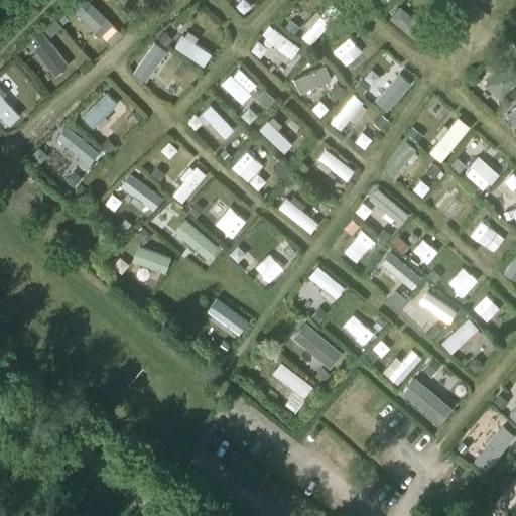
[(86,0),(76,0),(70,7),(96,32),(101,37),(112,26),(106,21),(107,21),(86,0)]
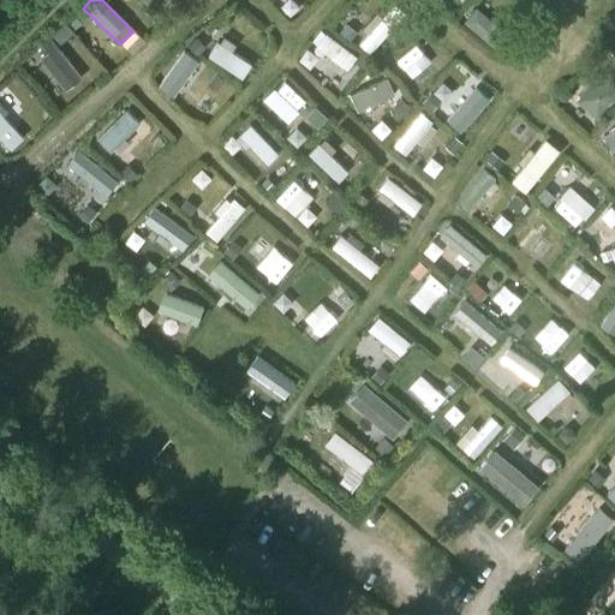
[(478,9),(469,22),(508,54),(519,40),(478,9)]
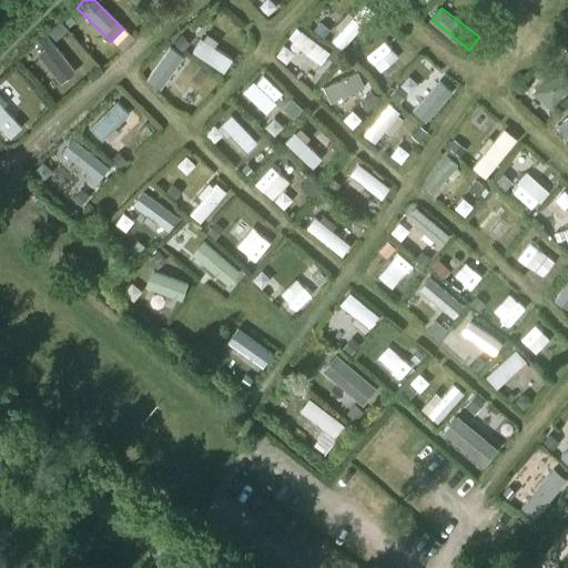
[(60,23),(48,34),(56,42),(67,31),(60,23)]
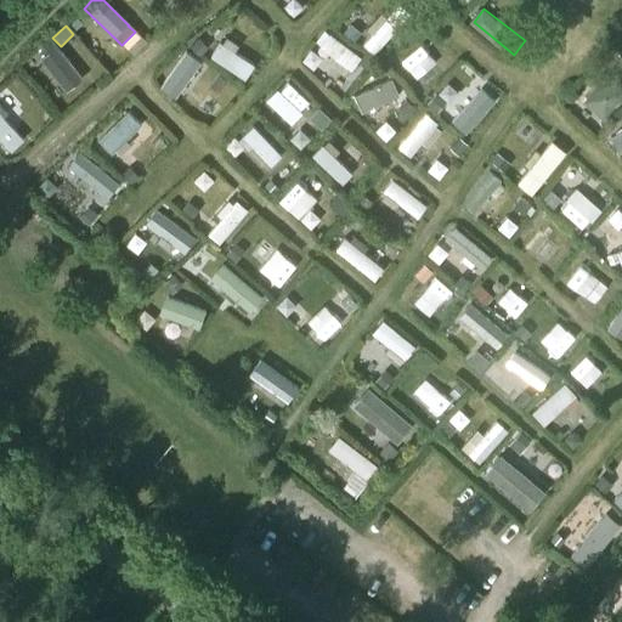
[(350,27),(344,34),(354,41),(360,34),(350,27)]
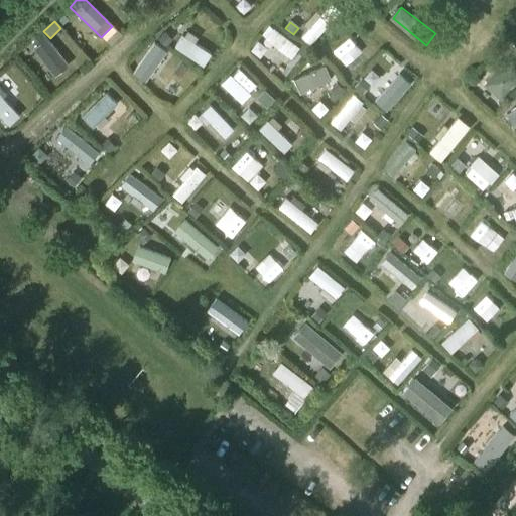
[(274,28),(265,40),(289,60),(299,49),(274,28)]
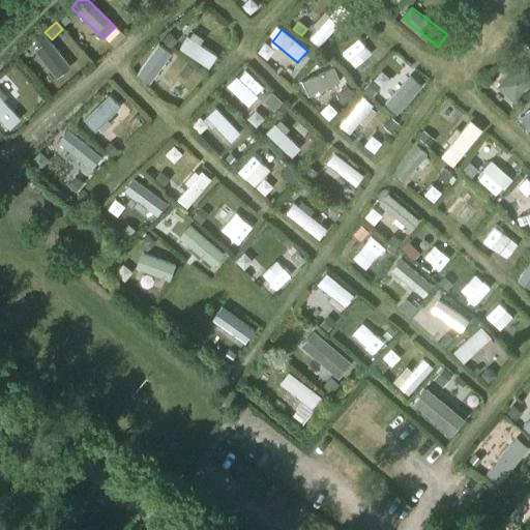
[(34,52),(55,79),(69,68),(48,40),(41,32),(34,38),(41,46),(34,52)]
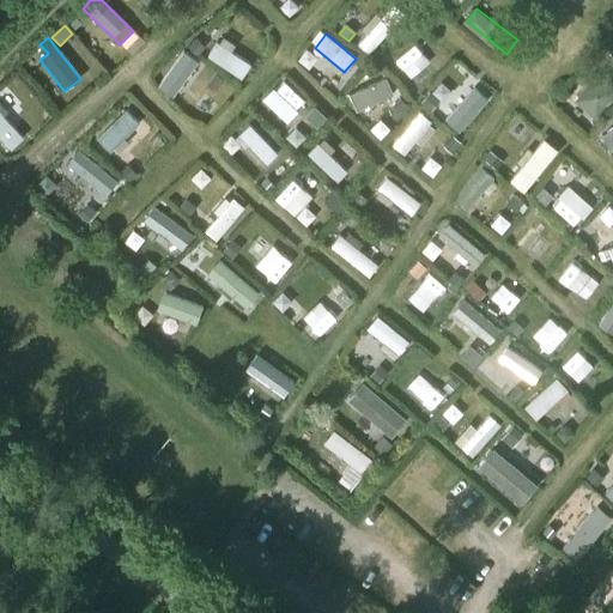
[(195,40),(188,47),(196,55),(204,48),(195,40)]
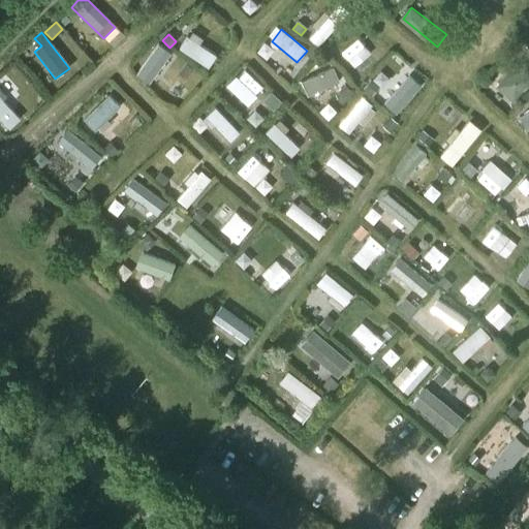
[(187,35),(180,48),(207,62),(214,51),(187,35)]
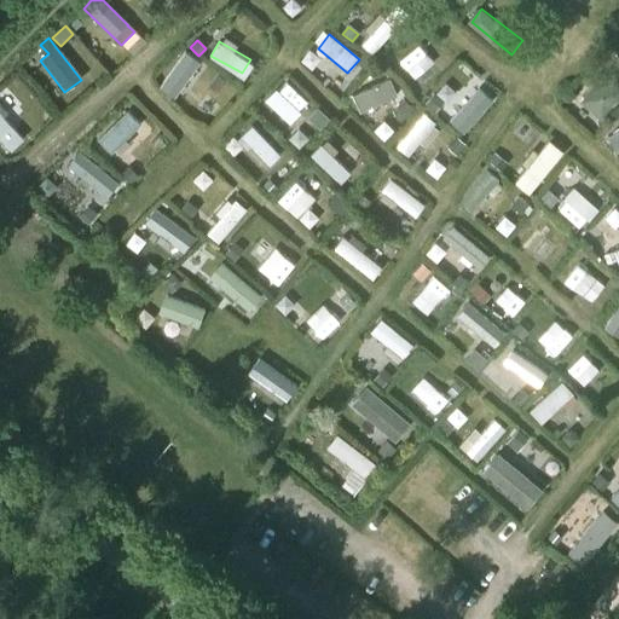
[(439,45),(411,77),(426,90),(453,57),(439,45)]
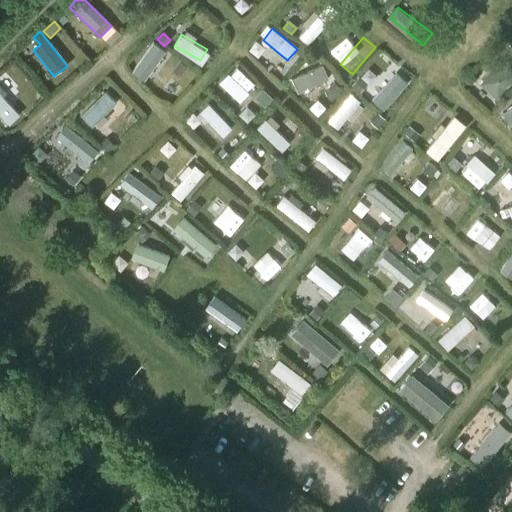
[(300,46),(295,52),(303,58),(308,52),(300,46)]
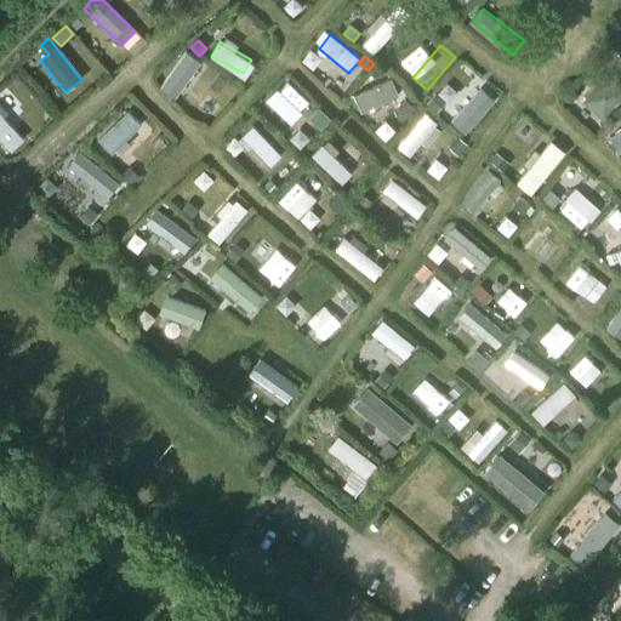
[(193,62),(177,96),(195,104),(211,70),(193,62)]
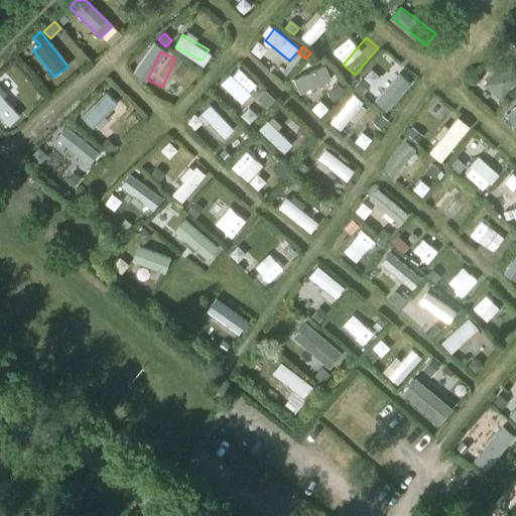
[(181,63),(175,72),(181,77),(187,69),(181,63)]
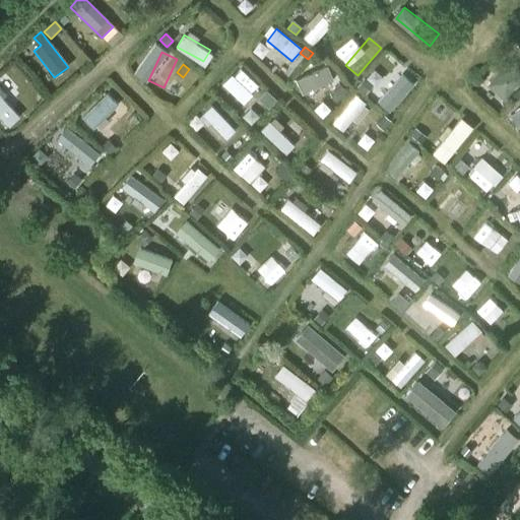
[(297,79),(304,94),(335,79),(328,65),(297,79)]
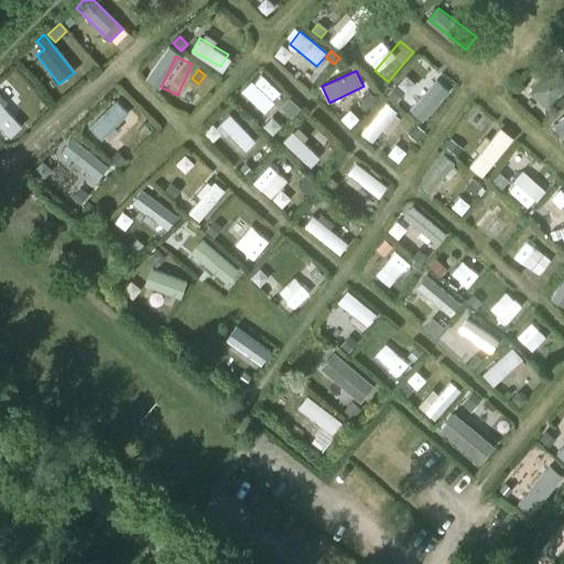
[(563,83),(549,71),(529,94),(545,109),(563,88),(563,83)]
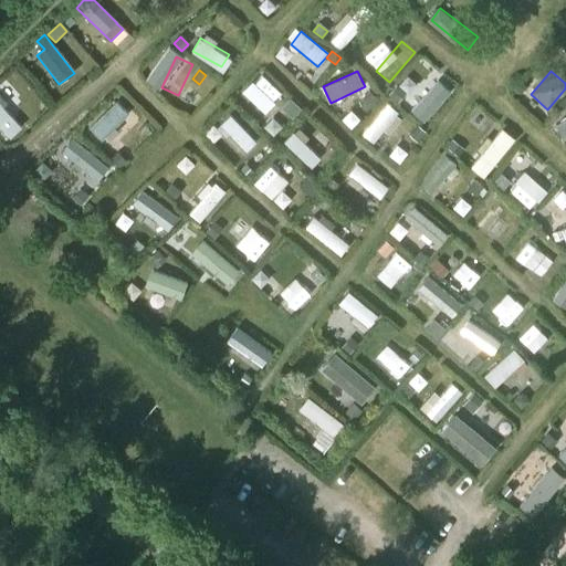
[(269,75),(257,87),(282,112),(293,101),(269,75)]
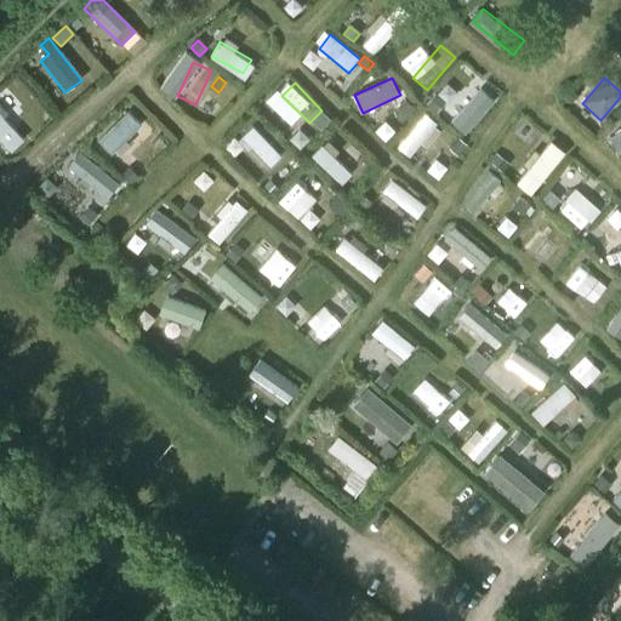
[(489,87),(461,120),(472,129),(500,96),(489,87)]
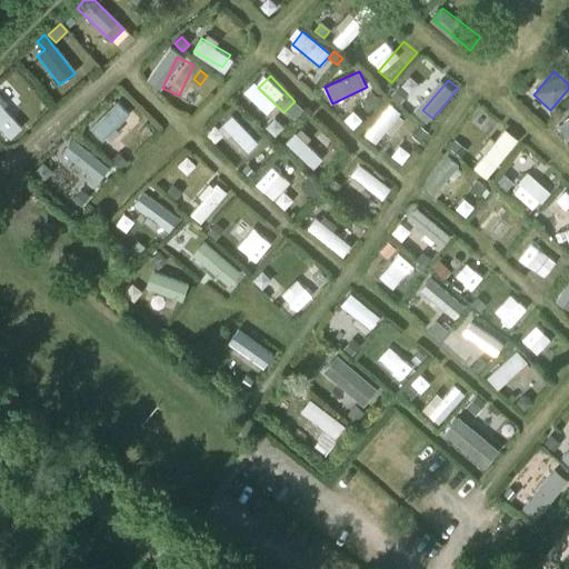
[(399,86),(391,95),(398,101),(407,92),(399,86)]
